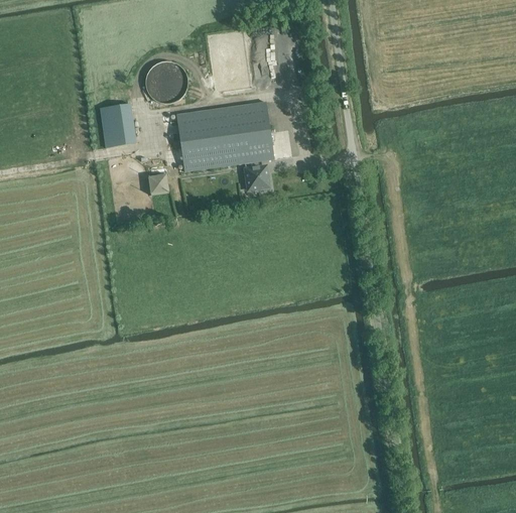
[(180,80),(180,77),(179,74),(178,71),(176,69),(174,66),(172,65),(169,62),(166,61),(163,61),(161,61),(158,62),(156,62),(154,63),(153,66),(151,67),(150,69),(148,70),(147,72),(147,74),(146,76),(146,79),(146,81),(146,83),(147,85),(148,88),(150,90),(152,92),(155,94),(158,95),(161,96),(164,96),(167,95),(170,94),(172,93),(175,91),(177,89),(178,86),(179,83),(180,80)]
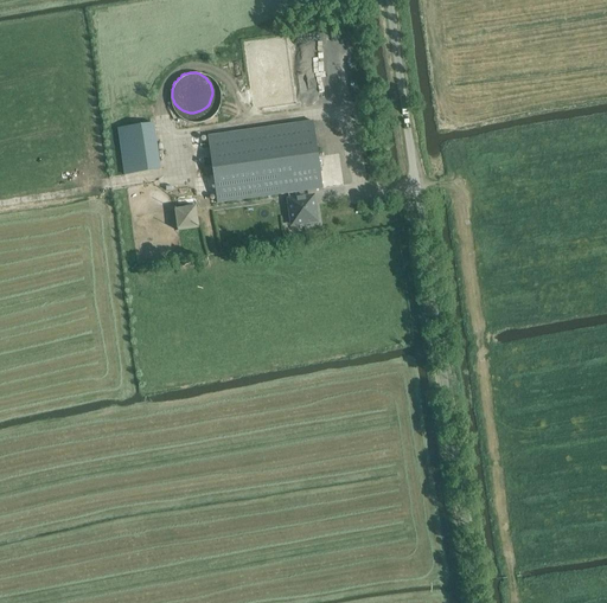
[(313,119),(208,133),(212,165),(217,200),(287,190),(304,187),(323,185),(313,119)]
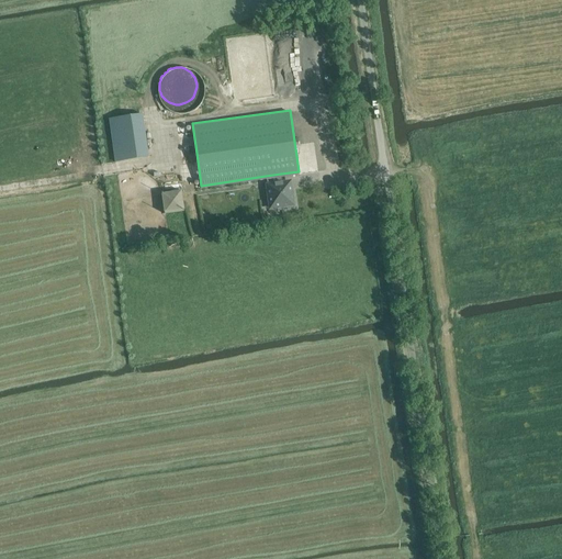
[(109,116),(114,159),(148,155),(142,112),(109,116)]
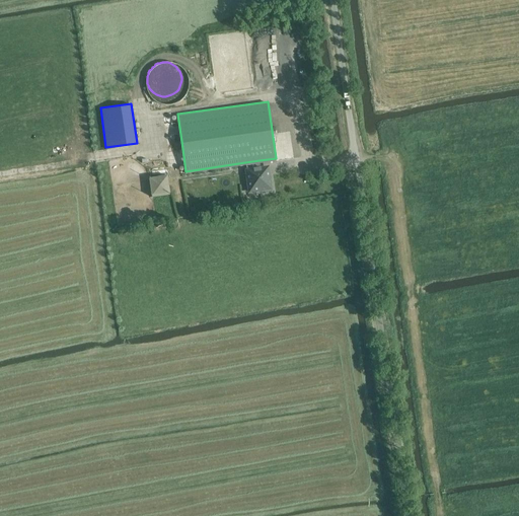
[(260,160),(245,162),(249,189),(271,187),(268,165),(261,166),(260,160)]
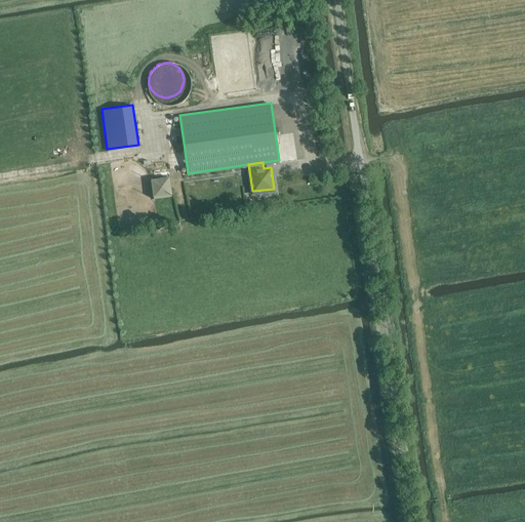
[(171,175),(152,176),(153,195),(172,194),(171,175)]
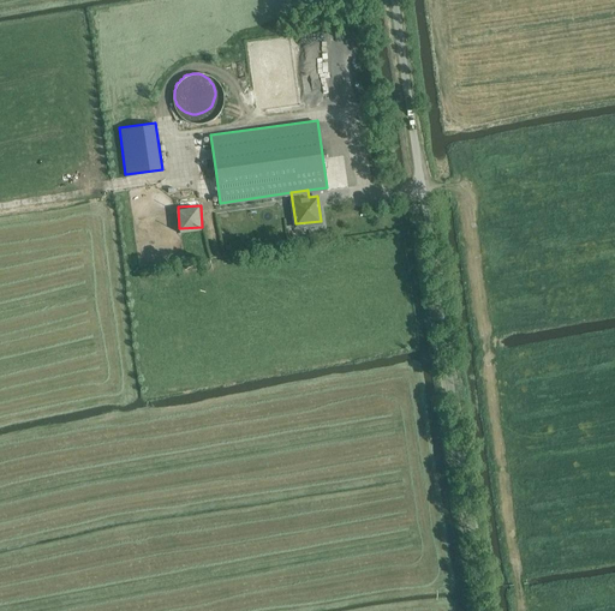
All buildings are outlined.
